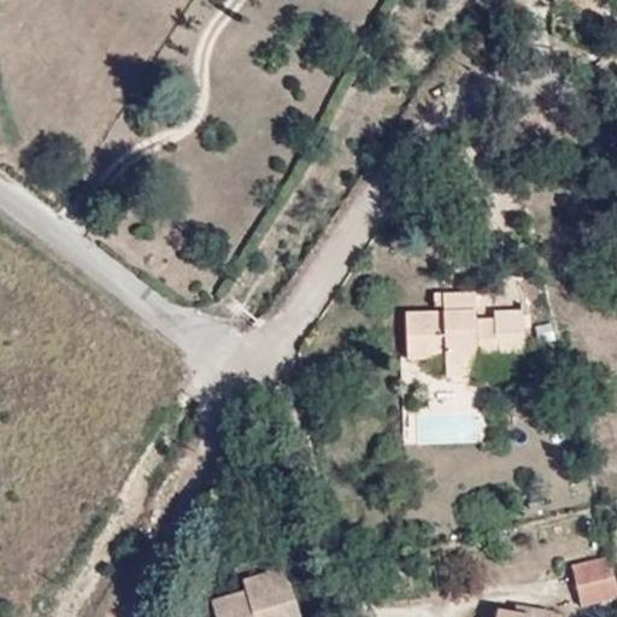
[(445,293),(444,312),(477,312),(477,291),(445,293)]
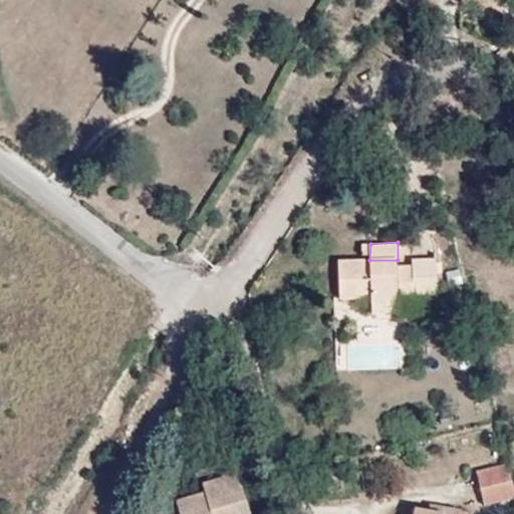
[(398,260),(369,260),(338,262),(340,300),(371,299),(371,305),(401,305),(400,302),(415,302),(415,292),(442,291),(441,260),(413,259),(413,269),(399,268),(398,260)]
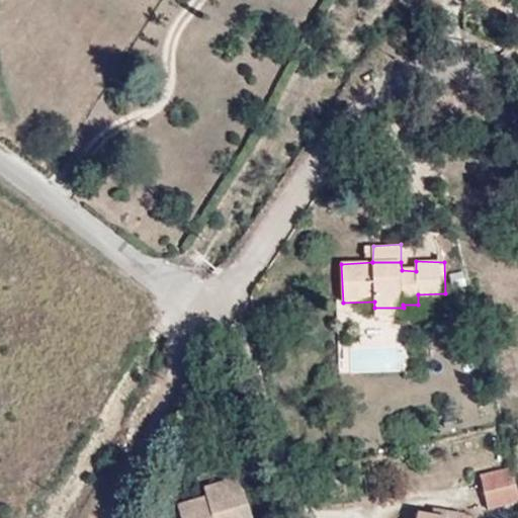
[(445,305),(445,293),(418,294),(418,305),(445,305)]
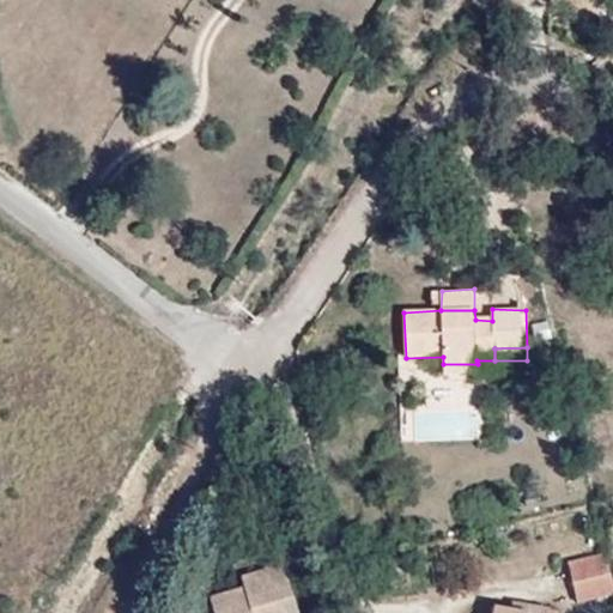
[(478,364),(443,364),(442,376),(477,377),(478,364)]
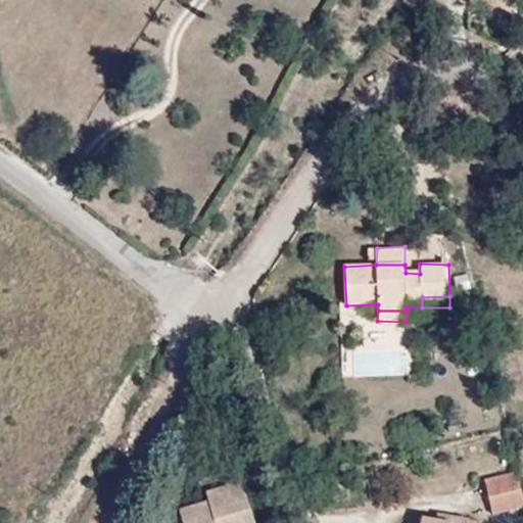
[(236,453),(238,464),(243,483),(228,486),(226,477),(192,483),(202,522),(226,522),(270,513),(254,448),(236,453)]
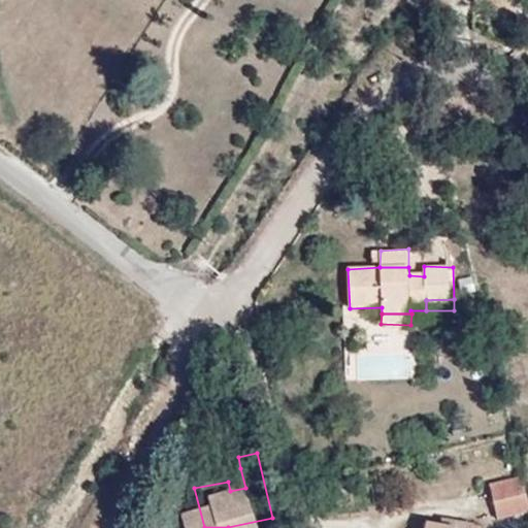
[(245,488),(240,468),(225,471),(228,482),(230,491),(245,488)]
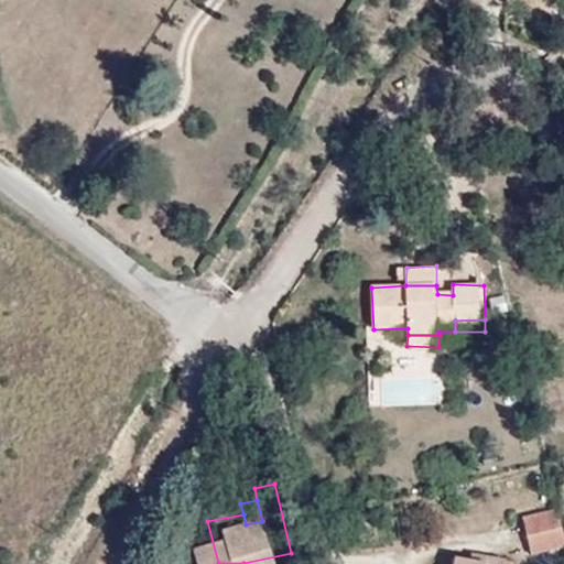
[(563,521),(563,517),(531,525),(540,561),(563,554),(563,521)]
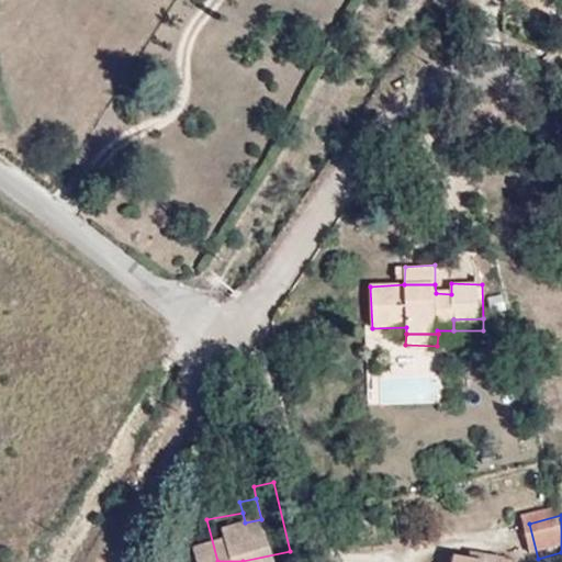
All buildings are outlined.
